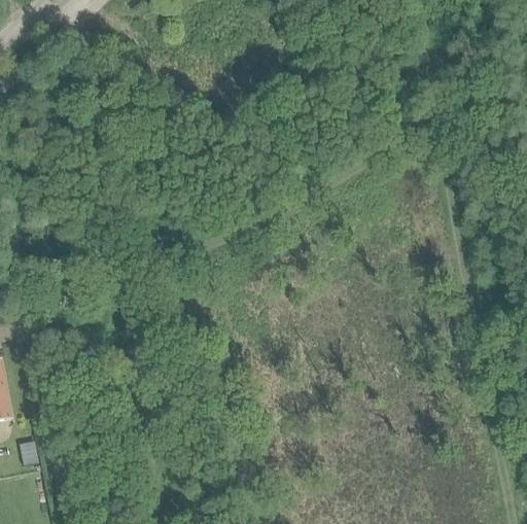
[(280,25),(269,12),(259,21),(271,33),(280,25)]
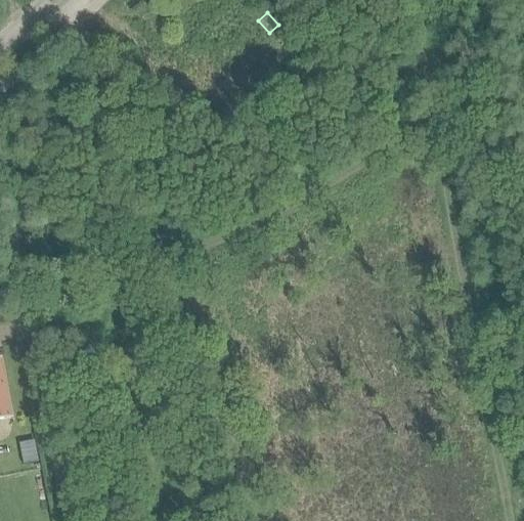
[(0,361),(0,417),(10,416),(0,361)]
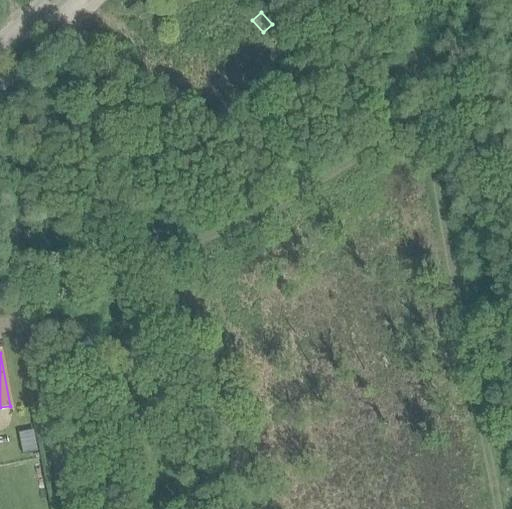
[(18,431),(22,452),(37,449),(33,428),(18,431)]
